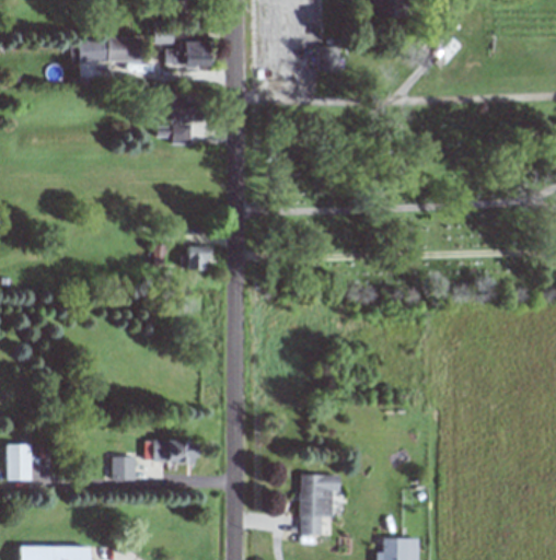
[(372,0),(371,15),(408,16),(408,0),(372,0)]
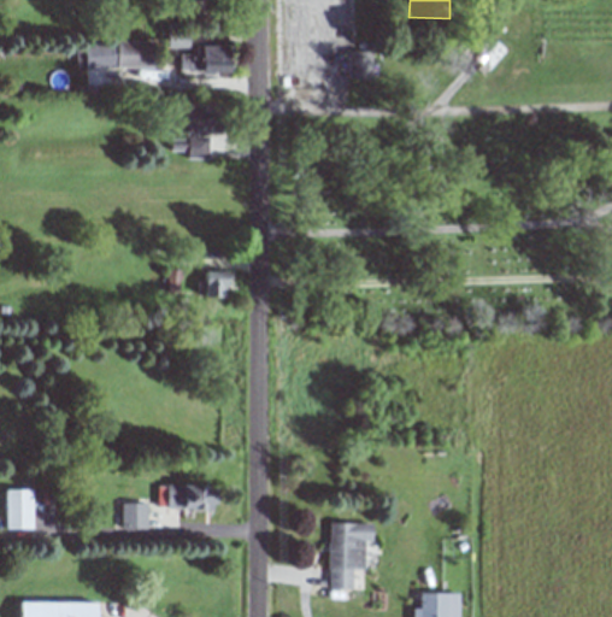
[(86,41),(86,68),(151,69),(152,42),(86,41)]
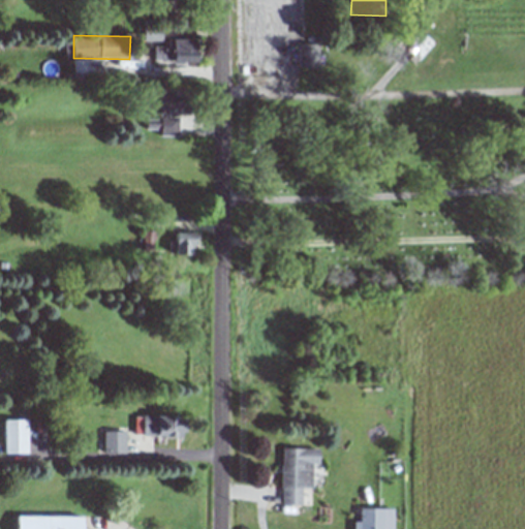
[(193,39),(170,39),(170,61),(193,61),(193,39)]
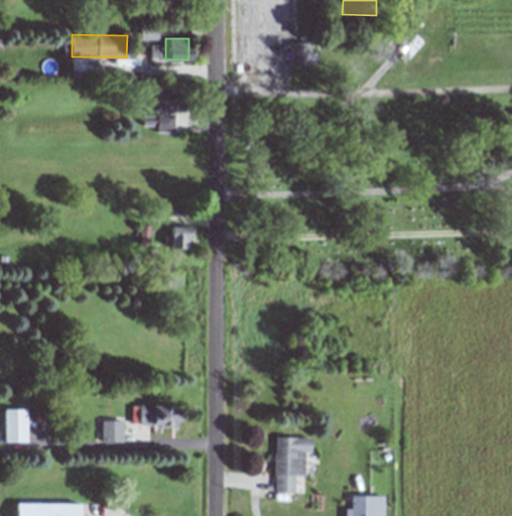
[(311,66),(311,42),(292,42),(292,66),(311,66)]
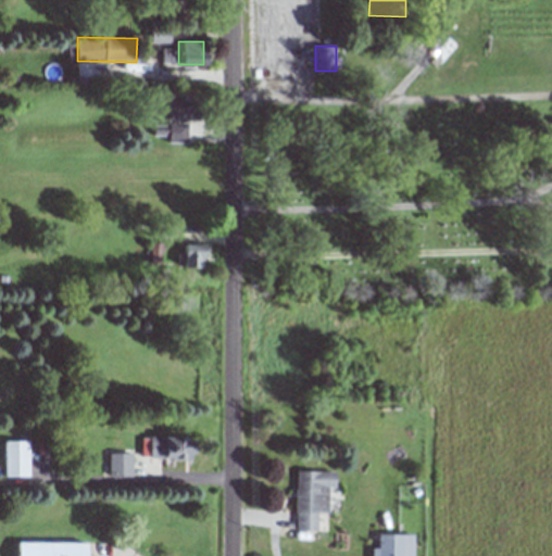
[(179,105),(171,105),(171,142),(188,142),(188,116),(179,116),(179,105)]
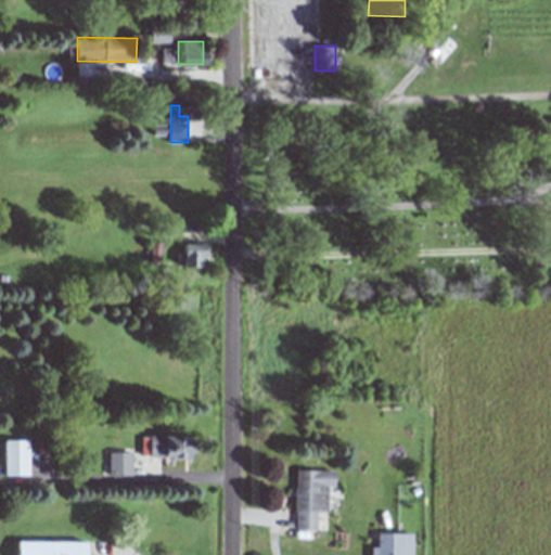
[(202,267),(202,243),(183,243),(183,267),(202,267)]
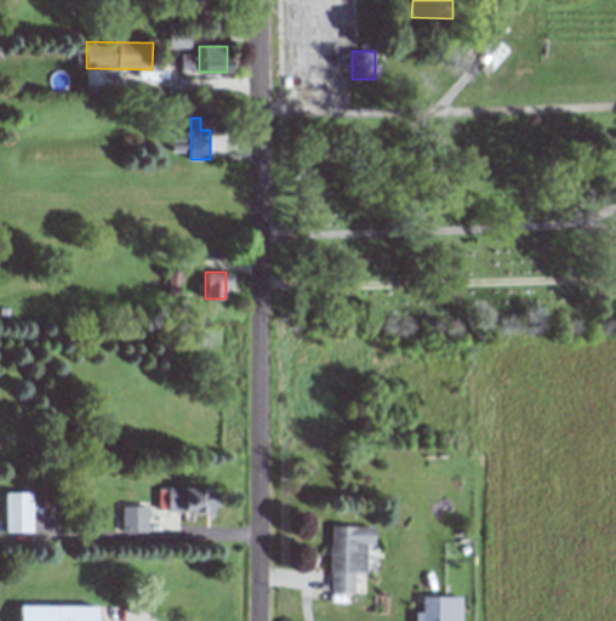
[(163,511),(216,511),(216,486),(163,486),(163,511)]
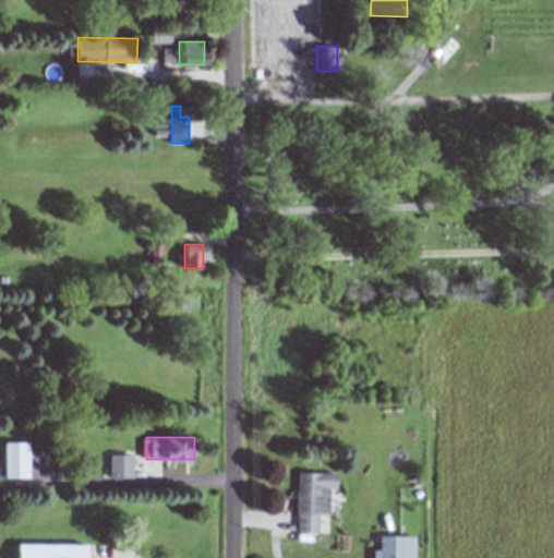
[(5,485),(33,485),(33,443),(5,443),(5,485)]
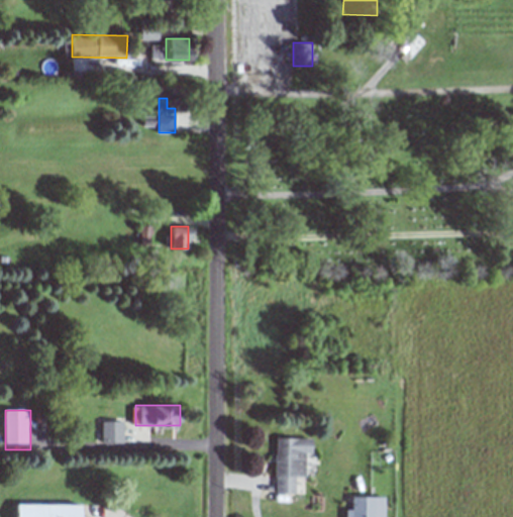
[(124,421),(103,421),(104,442),(124,442),(124,421)]
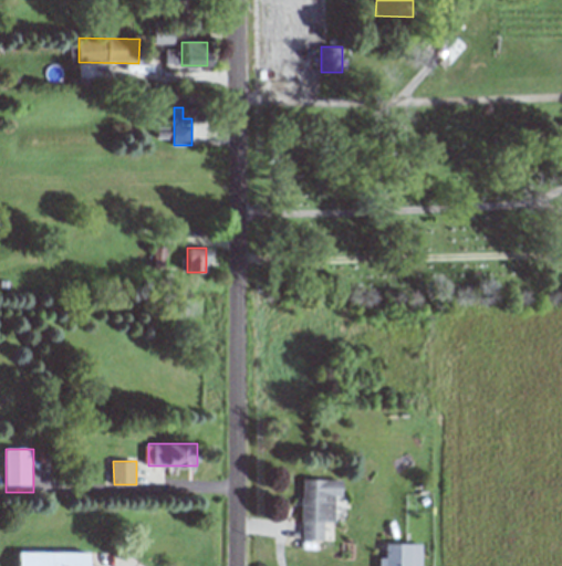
[(340,480),(303,479),(303,541),(324,541),(325,523),(339,523),(340,480)]
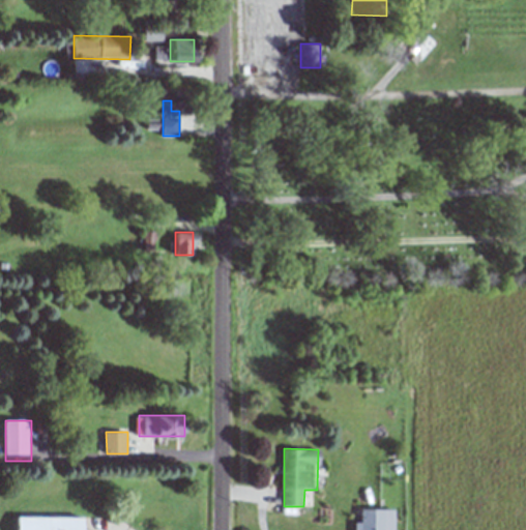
[(356,529),(384,529),(385,509),(361,509),(361,522),(357,522),(356,529)]
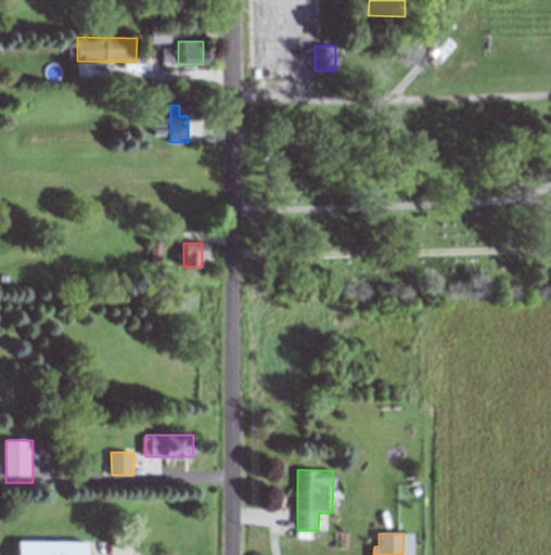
[(90,554),(91,542),(17,541),(17,554),(90,554)]
